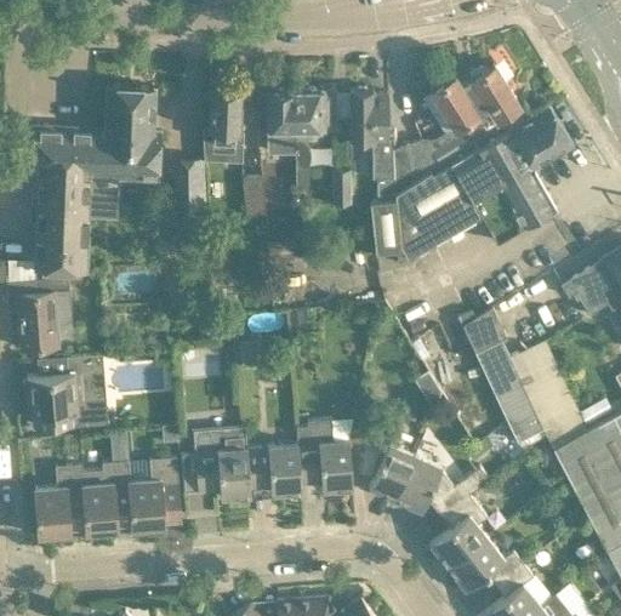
[(425,142),(408,148),(412,183),(431,172),(432,175),(529,119),(494,63),(493,63),(494,67),(486,72),(482,68),(469,75),(473,80),(466,84),(477,101),(471,104),(479,117),(456,130),(455,131),(436,142),(425,143),(425,142)]
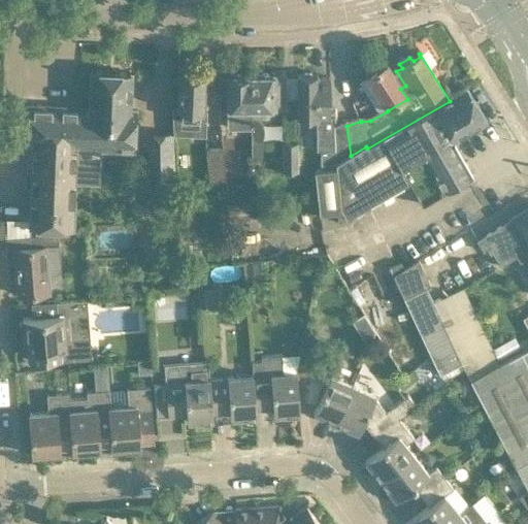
[(365,74),(388,110),(406,99),(400,89),(405,86),(396,71),(393,73),(388,65),(380,70),(375,68),(365,74)]
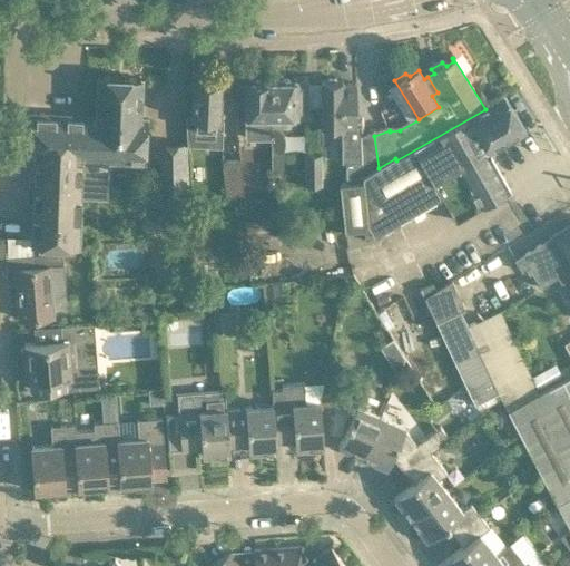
[(82,164),(81,188),(82,188),(106,189),(107,177),(99,177),(99,165),(146,167),(147,144),(148,123),(141,122),(144,81),(99,79),(98,119),(84,119),(82,164)]
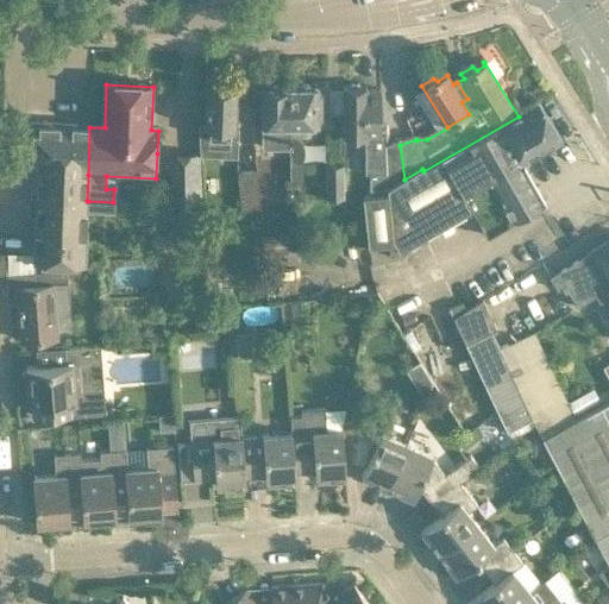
[(349,89),(343,89),(344,113),(344,139),(365,139),(365,176),(370,176),(370,199),(363,199),(366,249),(388,246),(394,246),(387,193),(387,190),(383,137),(382,137),(381,92),(368,92),(368,89),(362,88),(359,85),(351,86),(349,89)]
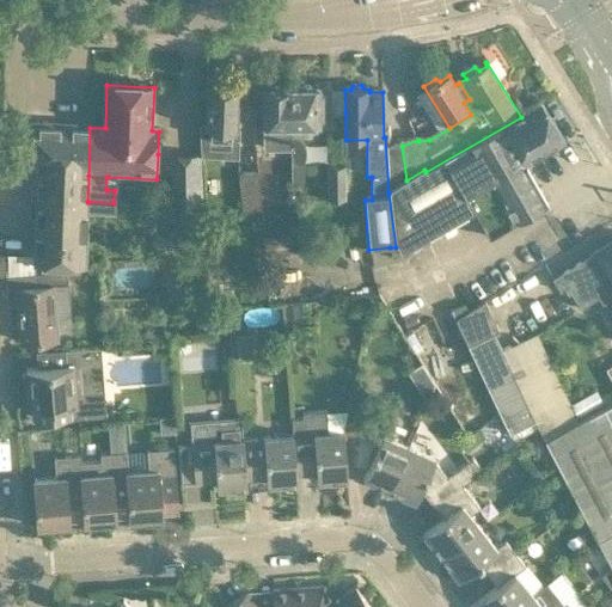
[(303,90),(291,91),(292,151),(292,152),(293,152),(293,169),(305,169),(304,128),(331,127),(331,114),(330,90),(317,91),(317,90),(312,90),(310,87),(305,87),(303,90)]
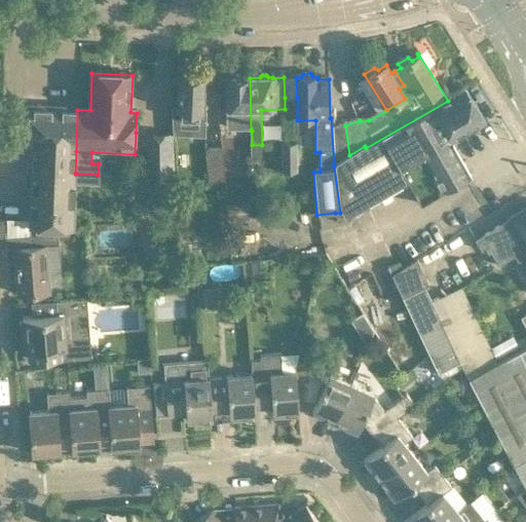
[(178,110),(172,109),(174,137),(190,138),(205,139),(207,134),(207,113),(202,112),(204,78),(192,78),(190,76),(185,76),(183,77),(180,77),(179,98),(179,105),(178,110)]
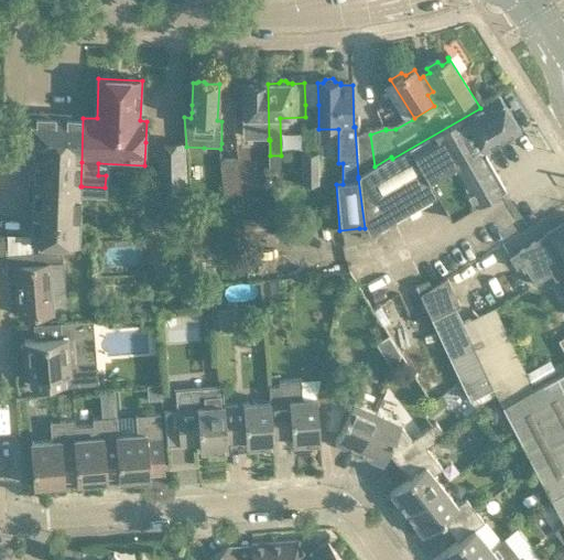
[(248,84),(243,84),(245,106),(245,119),(245,141),(257,140),(260,140),(269,140),(269,139),(268,84),(257,84),(255,82),(250,82),(248,84)]
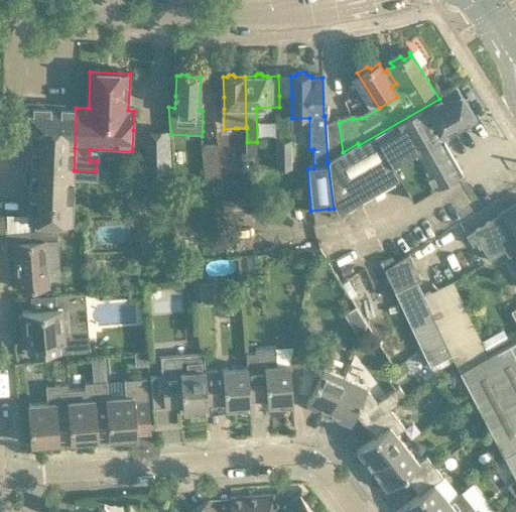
[(328,161),(334,209),(336,209),(340,216),(401,180),(413,203),(463,173),(443,141),(477,121),(457,89),(439,99),(359,145),(343,154),(343,152),(328,161)]
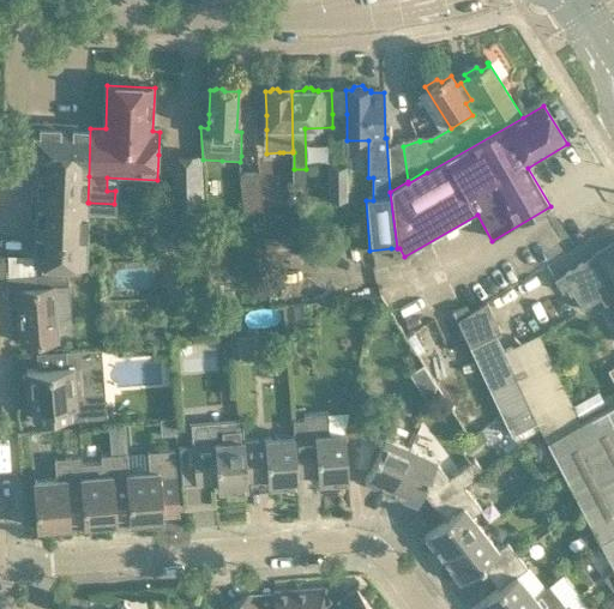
[(40,174),(35,267),(85,270),(89,203),(88,203),(89,176),(90,128),(36,125),(34,174),(40,174)]
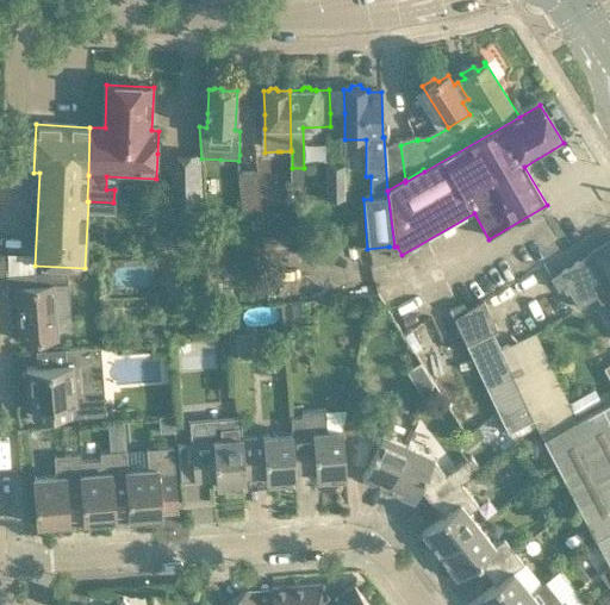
[(385,137),(384,137),(387,191),(405,180),(400,145),(386,150),(385,137)]
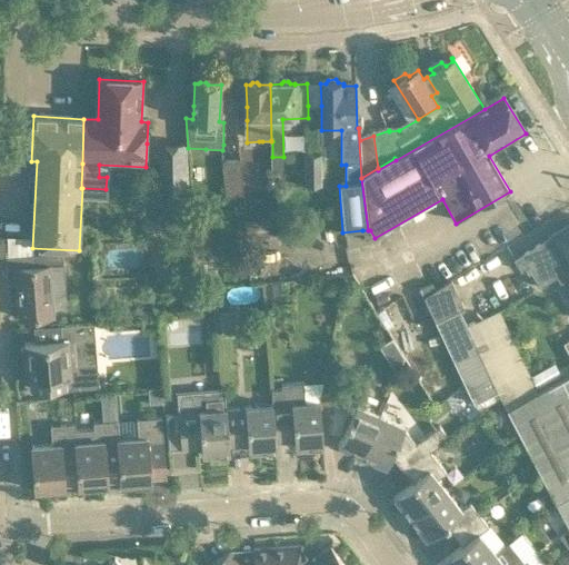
[(305,157),(305,188),(321,187),(321,156),(305,157)]
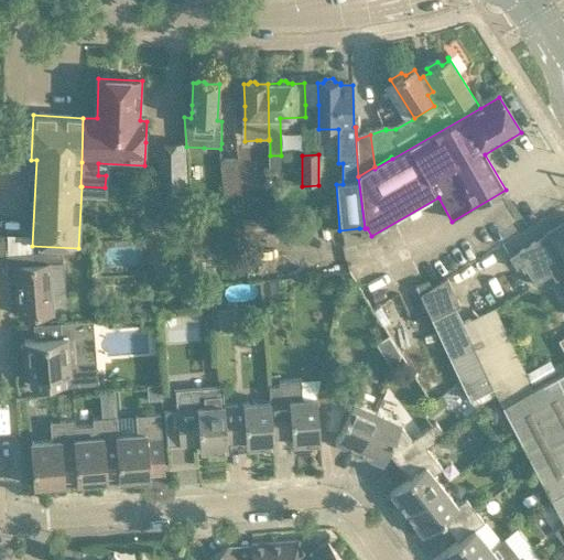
[(281,169),(281,155),(270,155),(270,169),(281,169)]
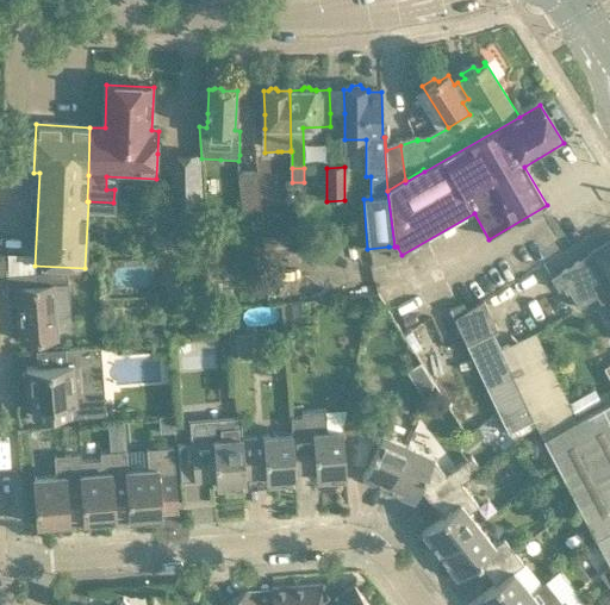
[(257,174),(238,175),(242,213),(261,212),(257,174)]
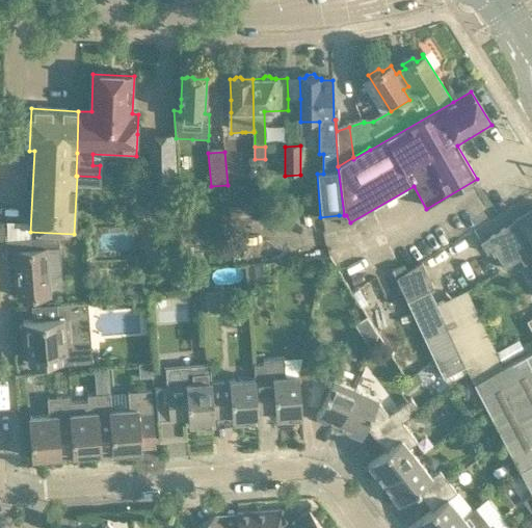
[(147,191),(176,190),(175,157),(149,158),(149,162),(144,162),(147,191)]
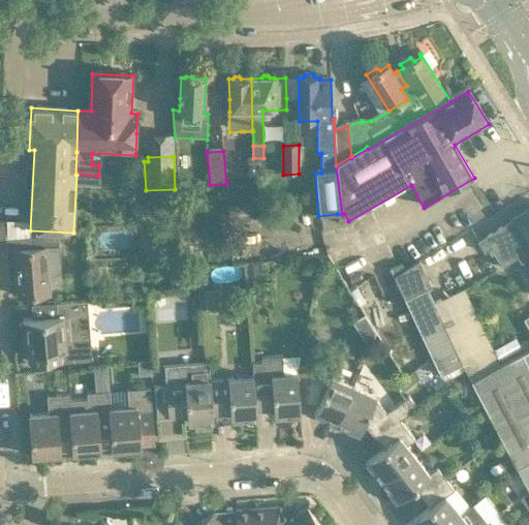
[(249,208),(228,210),(230,223),(250,221),(249,208)]
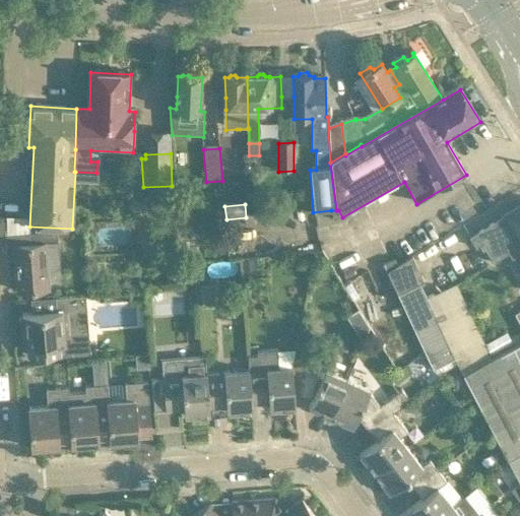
[(509,255),(514,262),(519,258),(519,206),(470,239),(476,250),(482,246),(495,264),(509,255)]
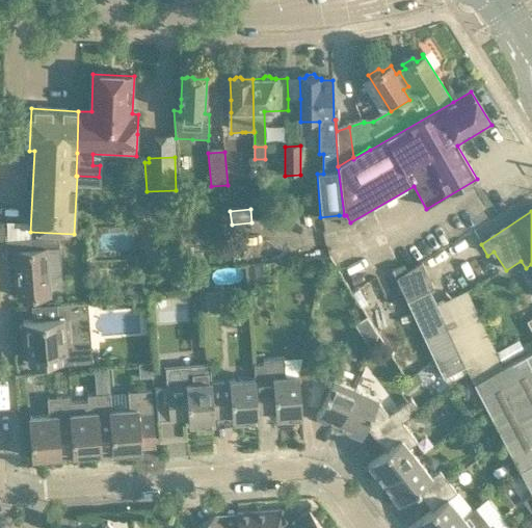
[(344,215),(339,215),(341,228),(350,222),(346,215),(344,215)]
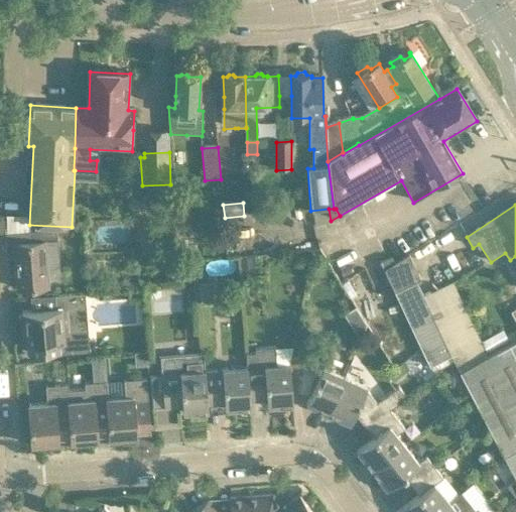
[(15,235),(6,236),(7,246),(14,246),(16,273),(14,276),(14,284),(17,287),(18,290),(22,290),(25,293),(33,292),(35,289),(48,288),(46,271),(55,270),(59,265),(57,242),(57,232),(28,234),(15,235)]
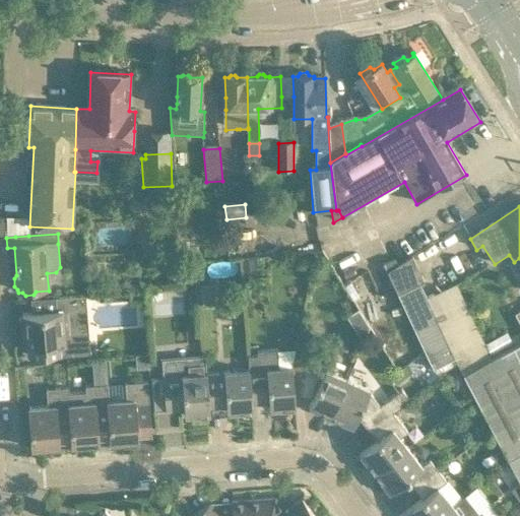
[(395,261),(383,266),(387,273),(425,355),(433,372),(455,361),(426,300),(419,285),(424,283),(411,258),(398,266),(395,261)]
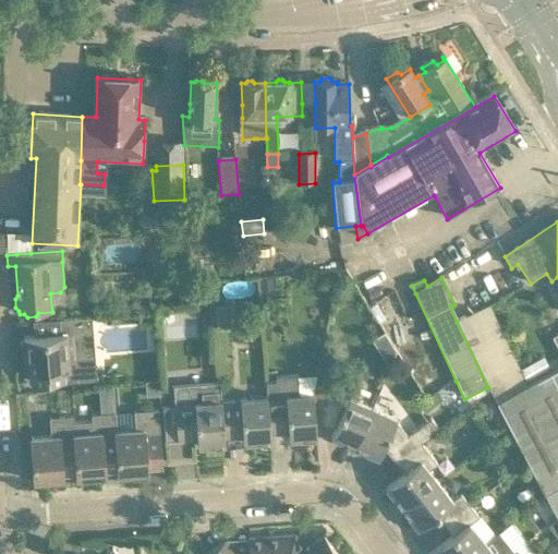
[(192,281),(178,282),(179,305),(194,303),(192,281)]
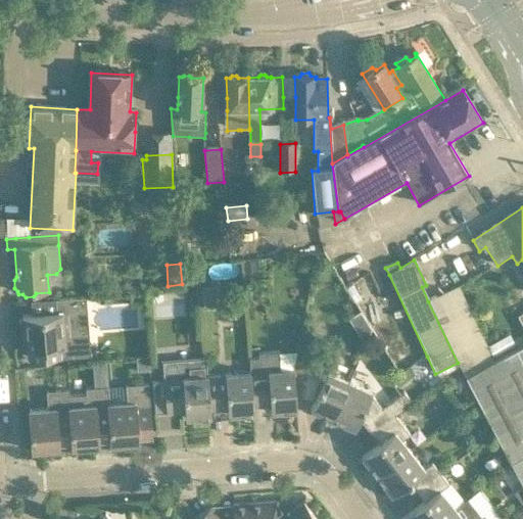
[(256,264),(244,264),(246,279),(257,278),(256,264)]
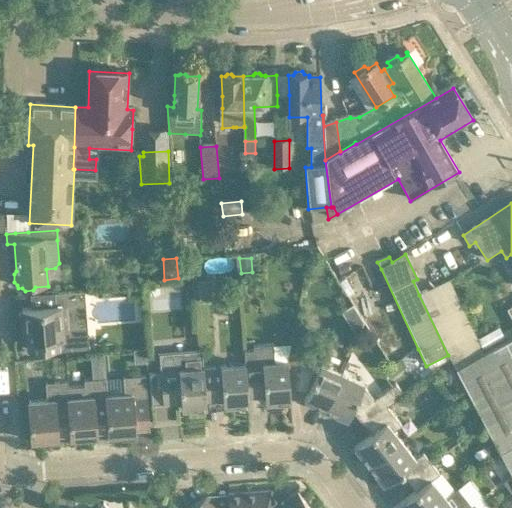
[(192,265),(178,266),(180,281),(193,280),(192,265)]
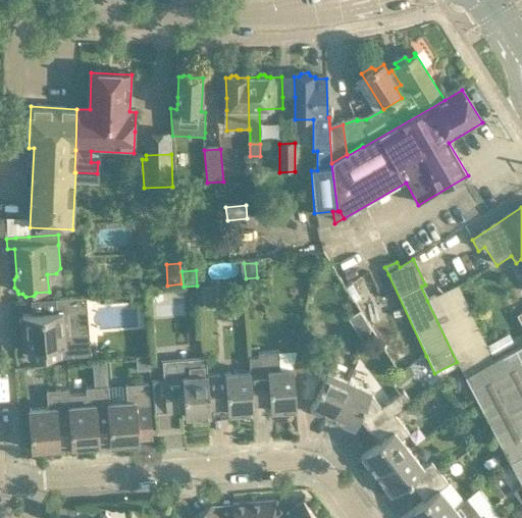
[(458,287),(427,301),(457,362),(464,377),(465,377),(493,362),(458,287)]
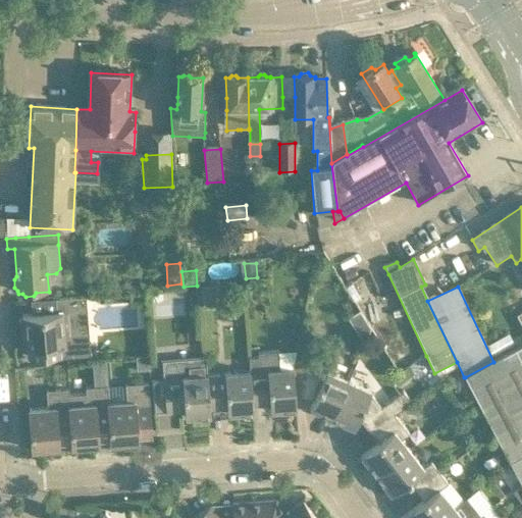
[(214,288),(201,289),(203,308),(216,307),(214,288)]
